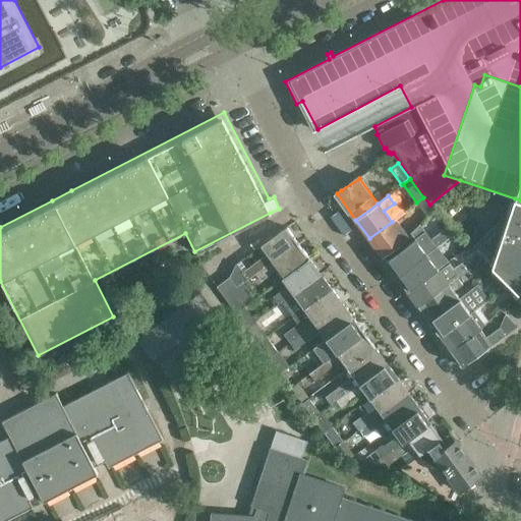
[(423,197),(416,203),(416,204),(426,217),(430,213),(433,211),(423,197)]
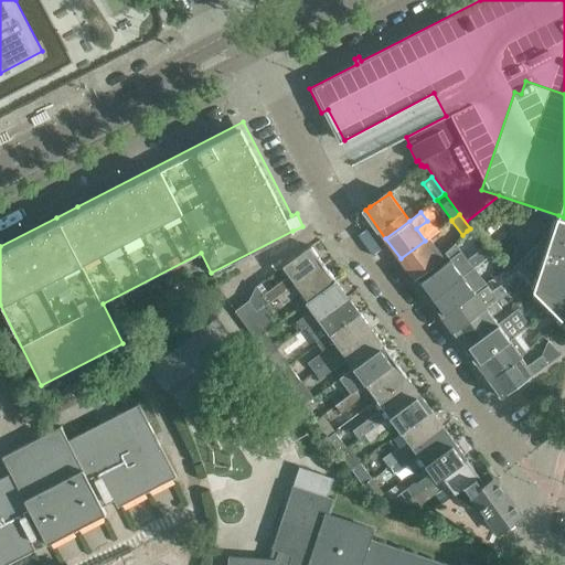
[(564,217),(558,215),(556,220),(552,234),(547,233),(512,268),(558,316),(562,319),(564,321),(564,217)]
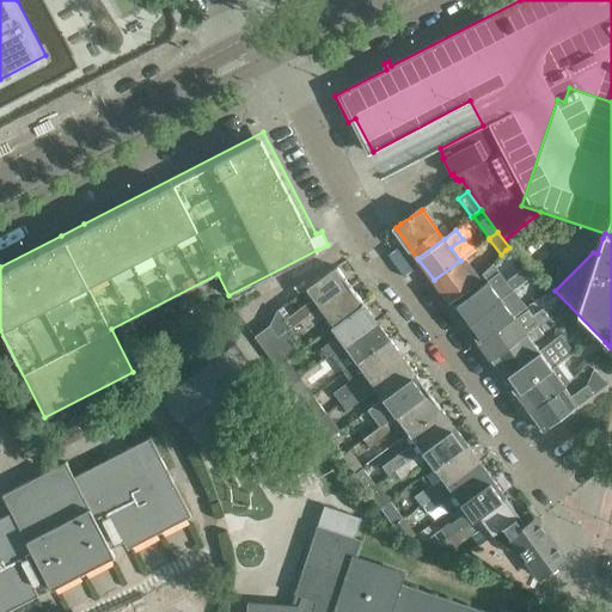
[(488,281),(459,301),(459,303),(453,307),(466,324),(532,275),(524,268),(506,250),(501,255),(495,261),(510,277),(494,289),(488,281)]
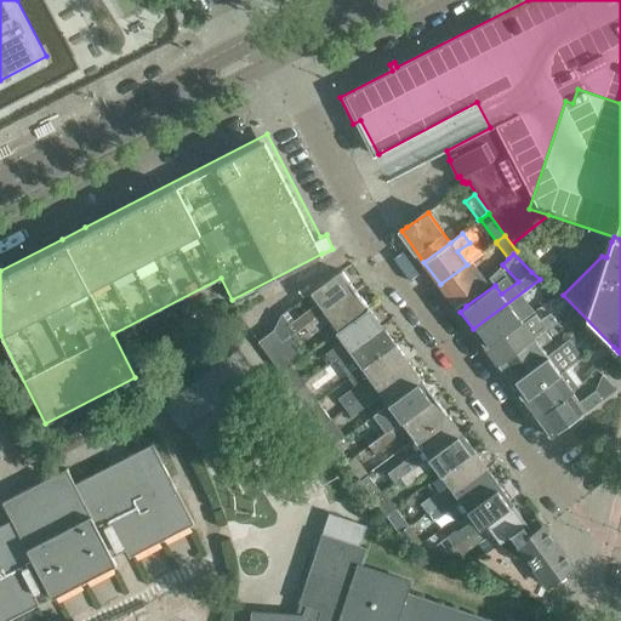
[(467,265),(440,284),(457,308),(463,302),(462,301),(484,286),(467,265)]
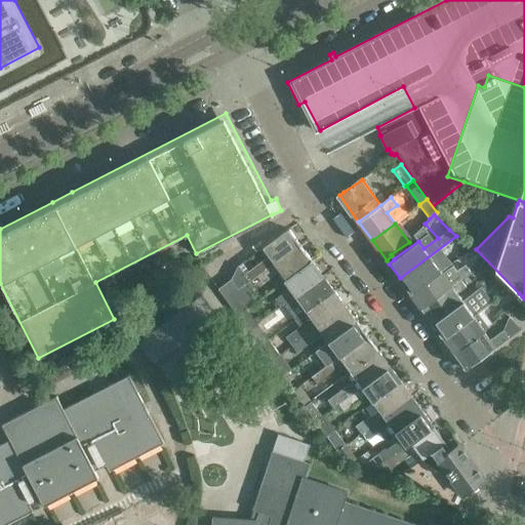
[(413,234),(418,240),(428,234),(429,233),(422,225),(413,234)]
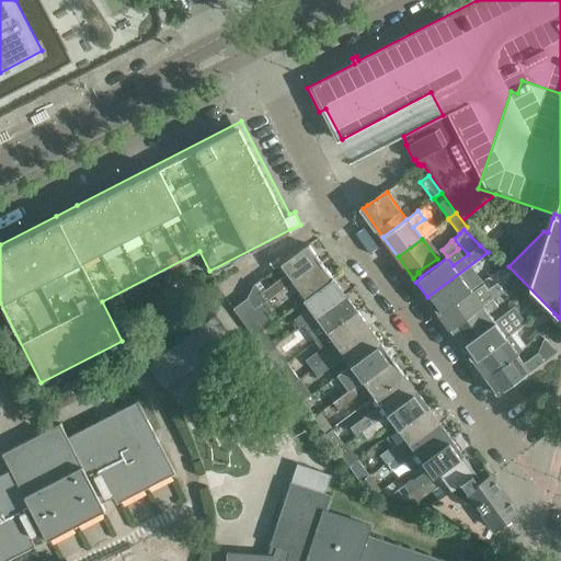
[(253,284),(247,298),(254,308),(261,304),(275,295),(293,282),(321,261),(309,243),(281,264),(287,273),(261,293),(254,284),(253,284)]
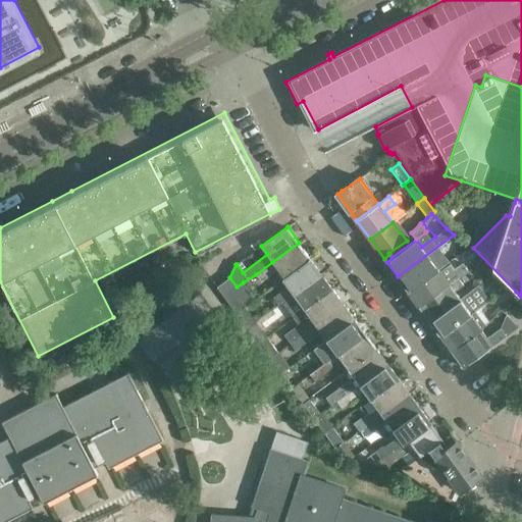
[(454,235),(398,276),(408,291),(438,268),(433,261),(450,250),(455,257),(467,247),(454,235)]
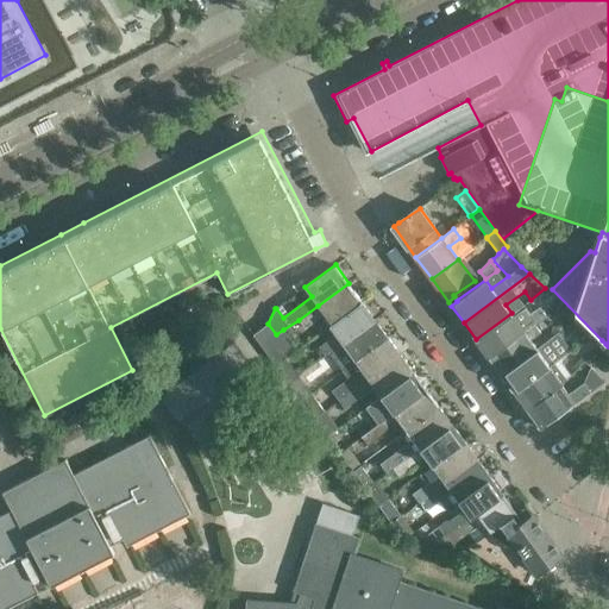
[(318,306),(299,320),(305,328),(324,314),(331,324),(362,300),(349,283),(318,306)]
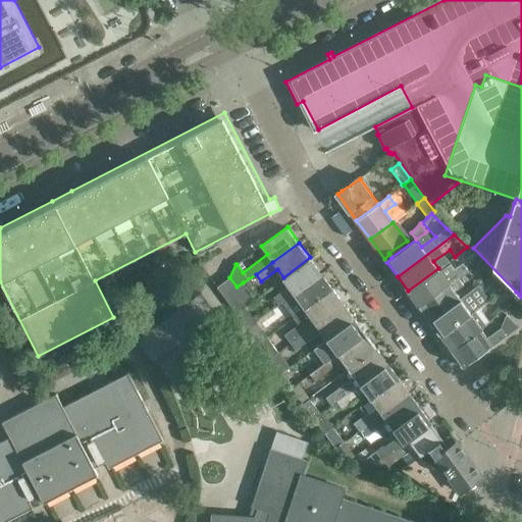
[(154,276),(175,264),(171,256),(150,268),(154,276)]
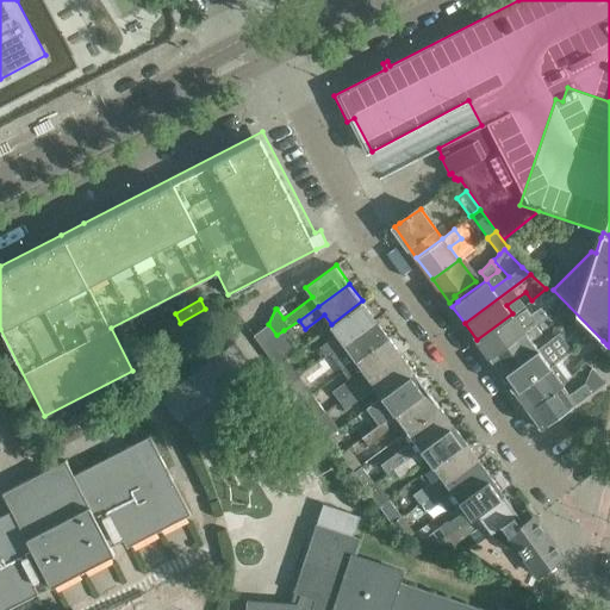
[(318,347),(325,356),(329,354),(375,319),(362,300),(331,324),(329,327),(336,335),(318,347)]
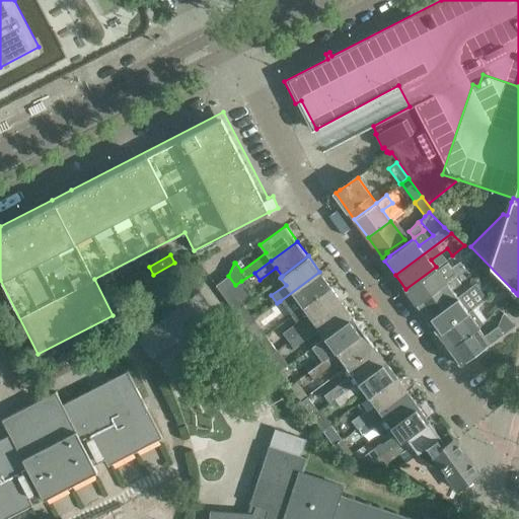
[(436,267),(405,289),(417,304),(447,282),(457,274),(464,270),(458,262),(450,267),(449,266),(446,262),(437,269),(436,267)]
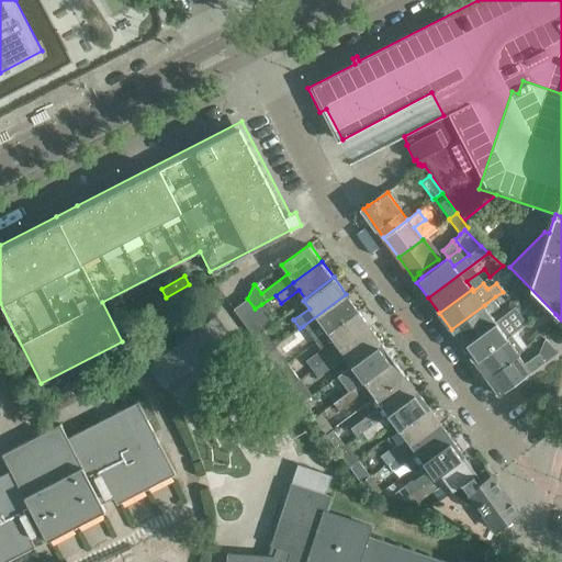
[(544,303),(534,293),(528,299),(539,310),(544,303)]
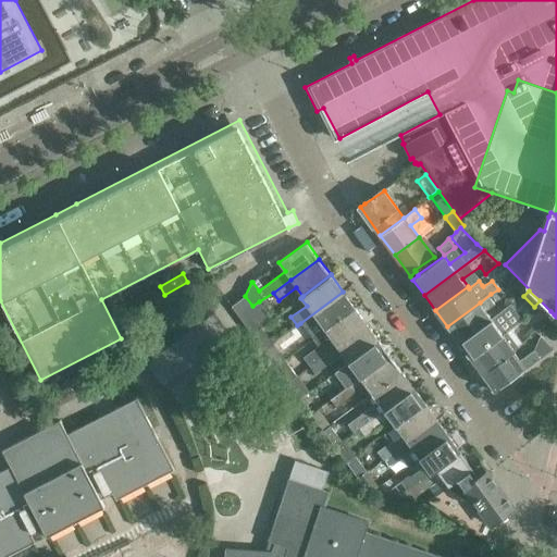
[(300,323),(312,338),(355,308),(343,292),(300,323)]
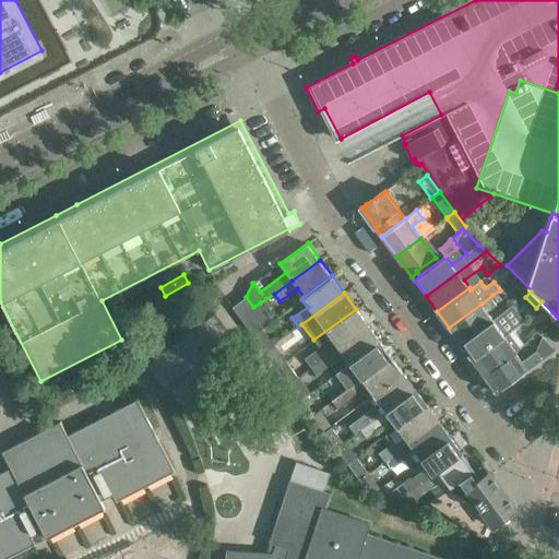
[(482,304),(449,328),(450,328),(461,343),(492,320),(487,312),(499,304),(492,295),(482,304)]
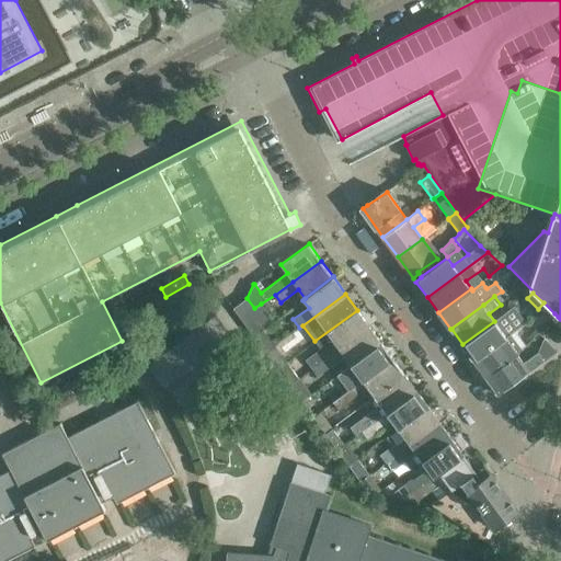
[(247,298),(233,308),(253,336),(263,330),(274,322),(261,304),(254,308),(247,298)]
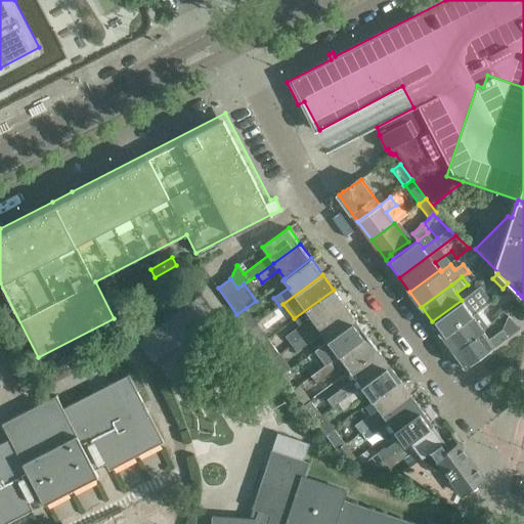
[(462,300),(432,321),(442,337),(473,314),(482,307),(488,303),(491,301),(480,287),(462,300)]
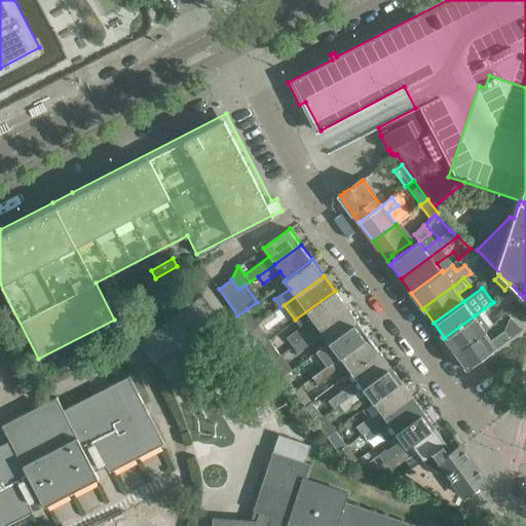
[(496,300),(444,338),(455,353),(485,333),(486,331),(481,324),(519,294),(514,288),(496,300)]
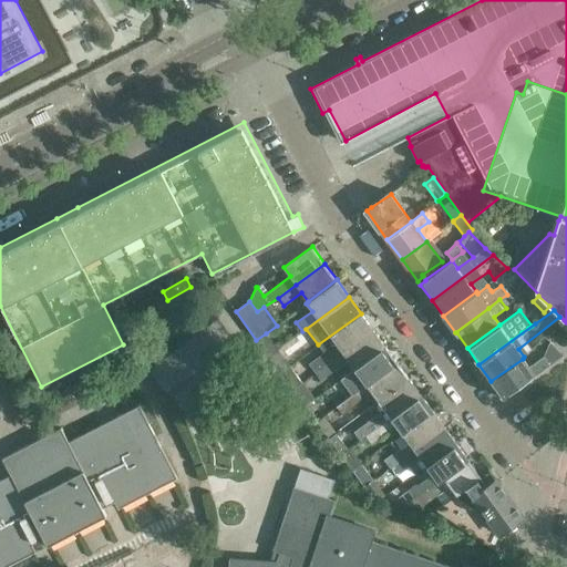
[(323,352),(309,364),(315,372),(341,352),(373,330),(361,313),(331,336),(318,344),(323,352)]
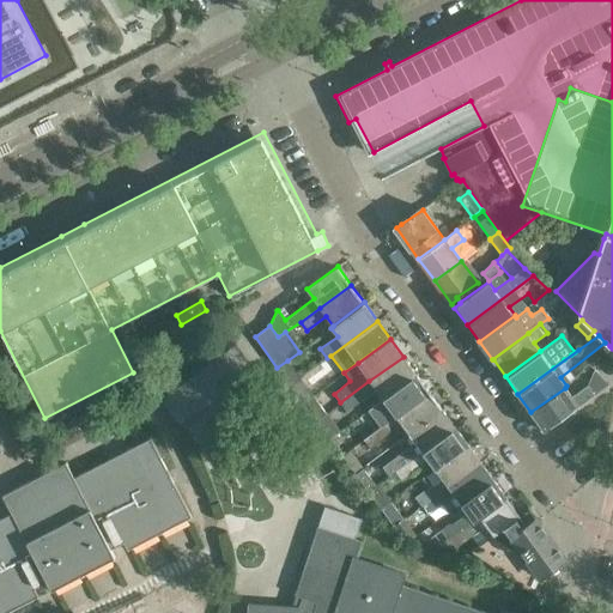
[(369,381),(340,402),(346,412),(376,389),(382,398),(417,374),(404,357),(369,381)]
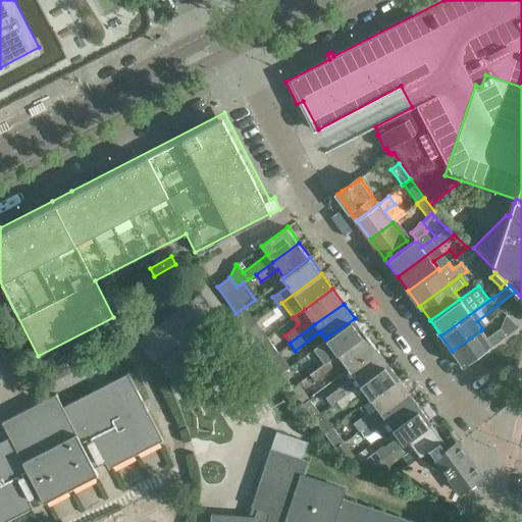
[(245,307),(236,313),(247,328),(256,321),(245,307)]
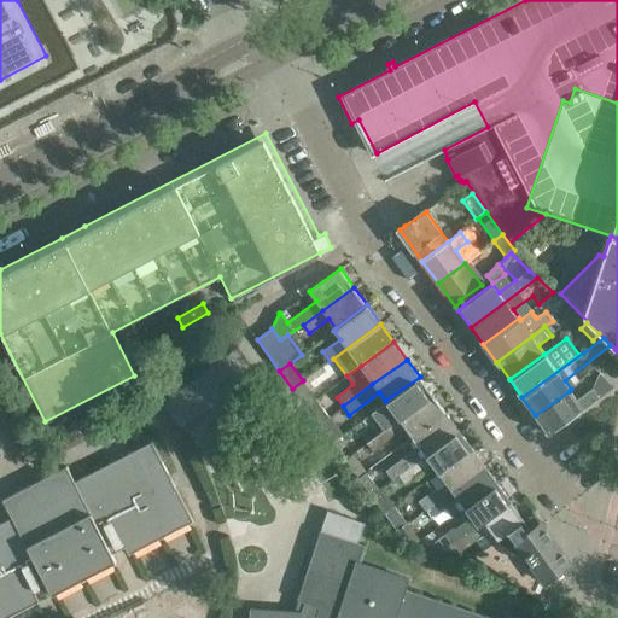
[(570,391),(535,415),(549,435),(564,423),(583,409),(599,397),(613,386),(606,378),(605,379),(599,373),(592,388),(576,400),(575,397),(570,391)]
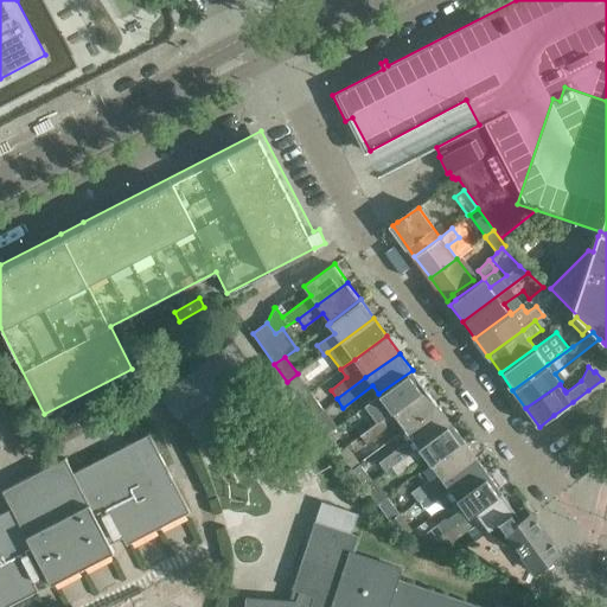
[(378,394),(364,404),(378,423),(391,413),(426,388),(413,370),(378,394)]
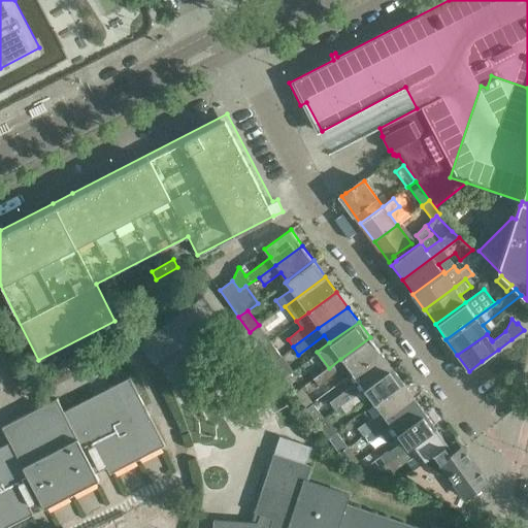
[(259,325),(250,332),(261,348),(270,340),(259,325)]
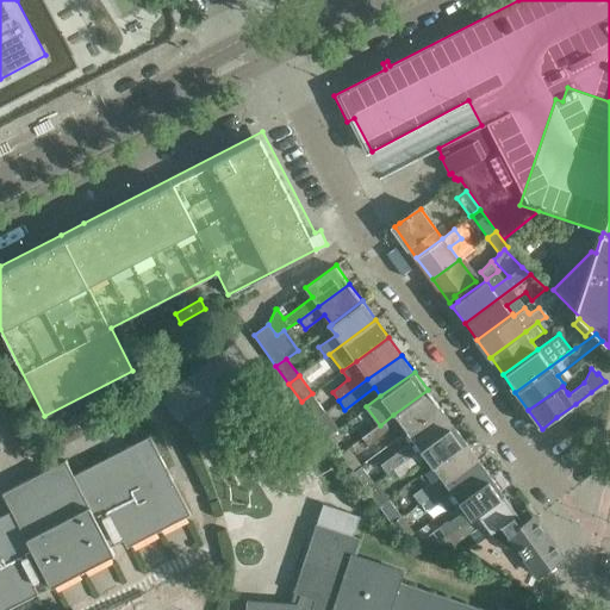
[(380,425),(362,439),(368,446),(400,422),(406,431),(440,406),(428,390),(393,415),(380,425)]
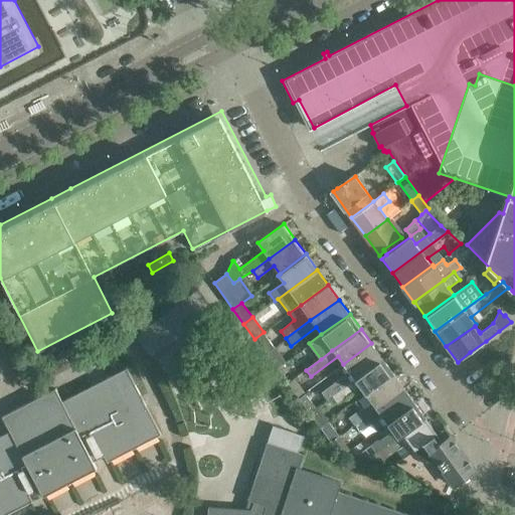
[(264,332),(254,339),(266,354),(275,347),(276,347),(264,331),(264,332)]
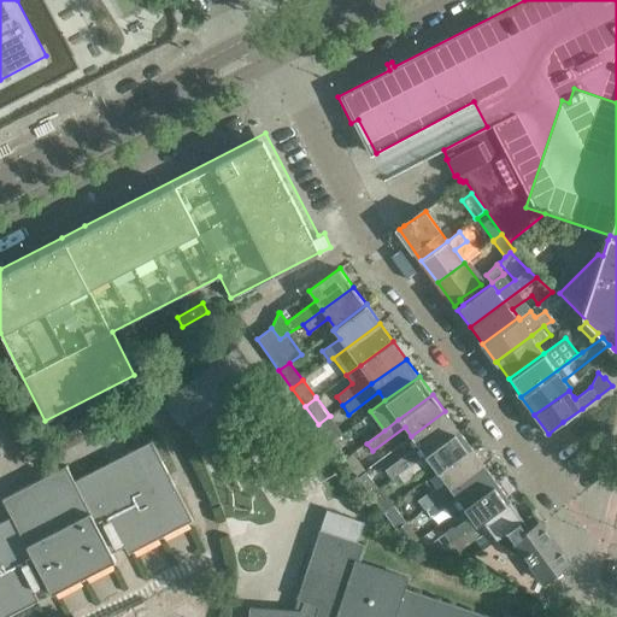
[(385,470),(391,479),(409,466),(424,454),(458,429),(445,411),(411,436),(418,445),(385,470)]
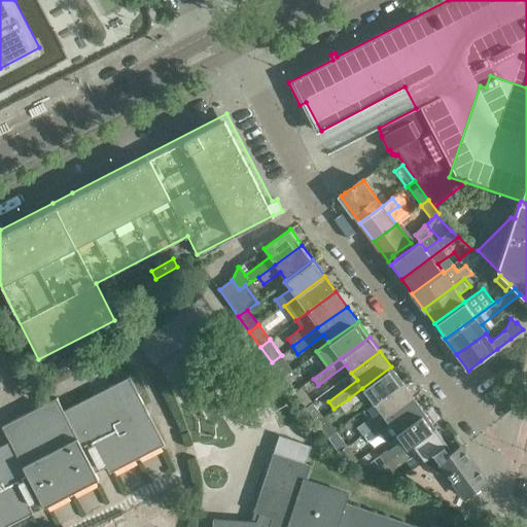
[(281,355),(272,362),(283,376),(291,370),(281,355)]
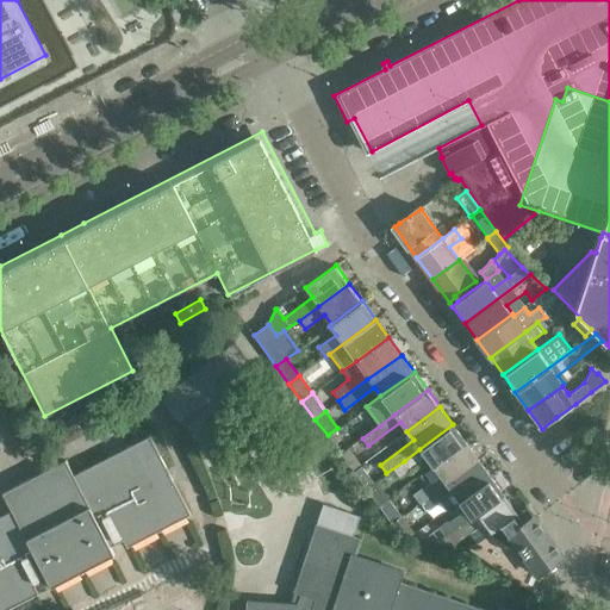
[(419,449),(393,468),(406,485),(431,466),(433,466),(466,442),(453,424),(419,449)]
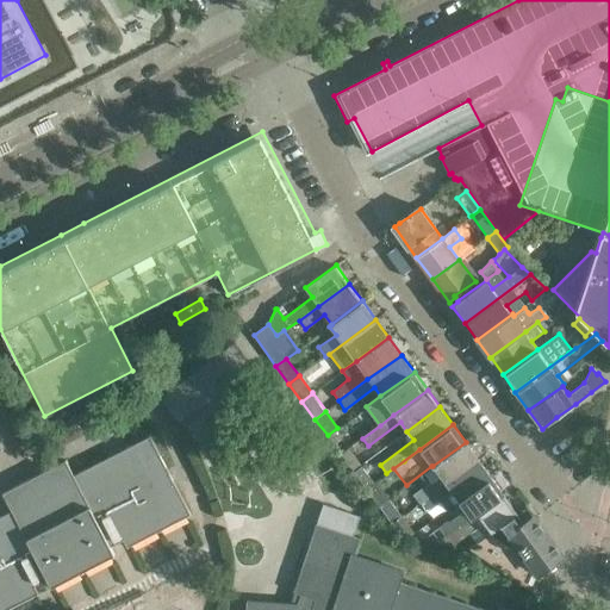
[(0,609),(4,609),(38,593),(33,586),(47,579),(51,586),(113,554),(110,546),(123,540),(126,547),(191,515),(149,436),(73,475),(66,460),(2,493),(12,511),(0,516),(0,609)]
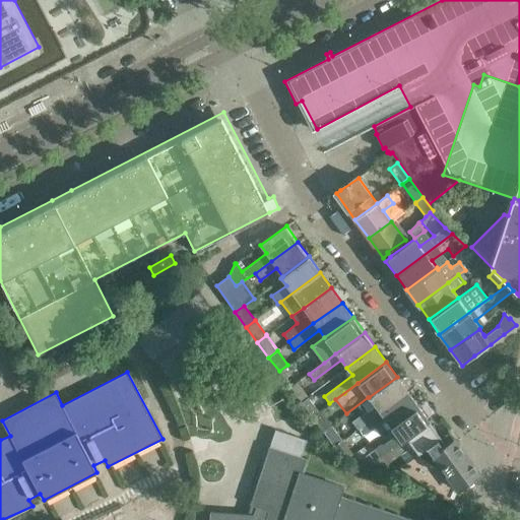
[(351,421),(358,430),(408,392),(397,377),(369,397),(374,405),(351,421)]
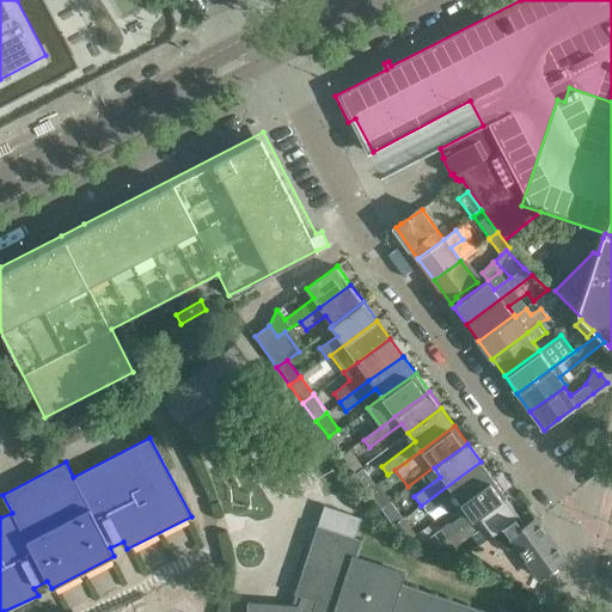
[(349,450),(342,456),(348,465),(353,472),(361,466),(349,450)]
